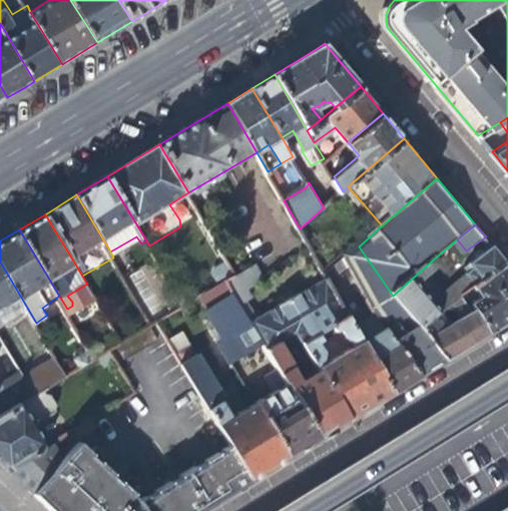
[(393,296),(359,246),(345,258),(374,308),(385,324),(394,318),(405,310),(393,296)]
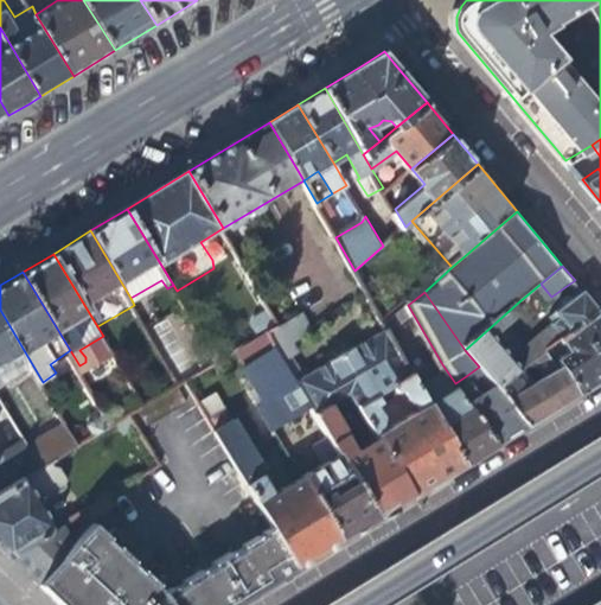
[(525,310),(519,301),(465,350),(479,367),(480,368),(483,371),(485,373),(499,390),(545,354),(551,348),(563,338),(600,310),(584,292),(560,312),(562,314),(555,320),(558,324),(528,349),(507,325),(525,310)]
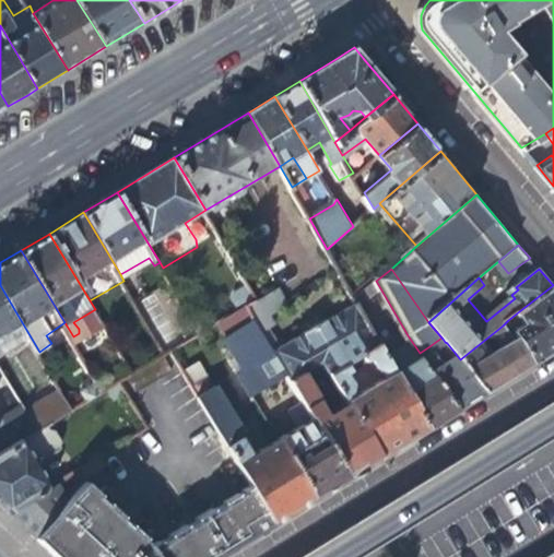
[(0,334),(22,322),(0,285),(0,334)]
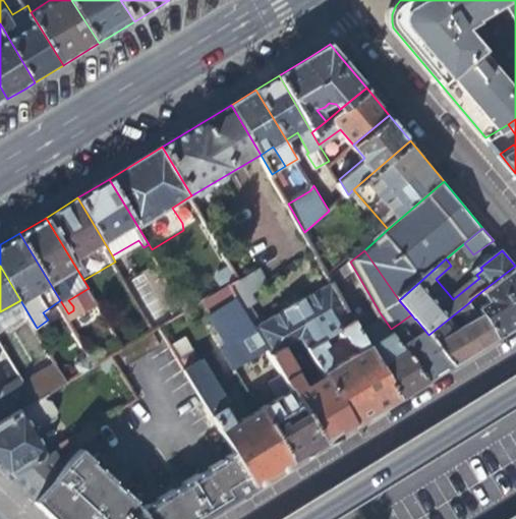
[(491,301),(480,308),(499,338),(515,327),(515,266),(483,290),(491,301)]
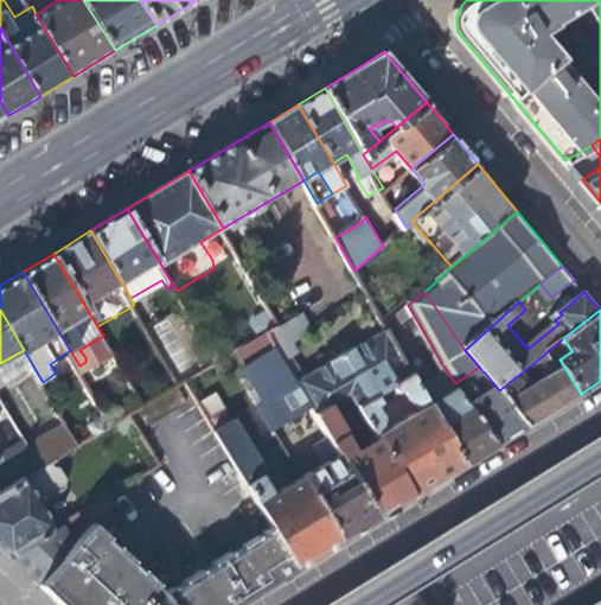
[(272,332),(280,348),(287,360),(302,350),(296,341),(313,331),(302,313),(272,332)]
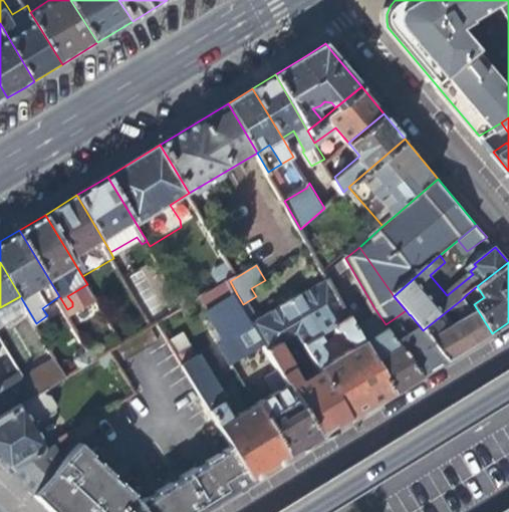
[(329,279),(253,321),(267,345),(271,351),(282,343),(285,340),(299,330),(306,343),(317,336),(338,323),(350,316),(329,279)]
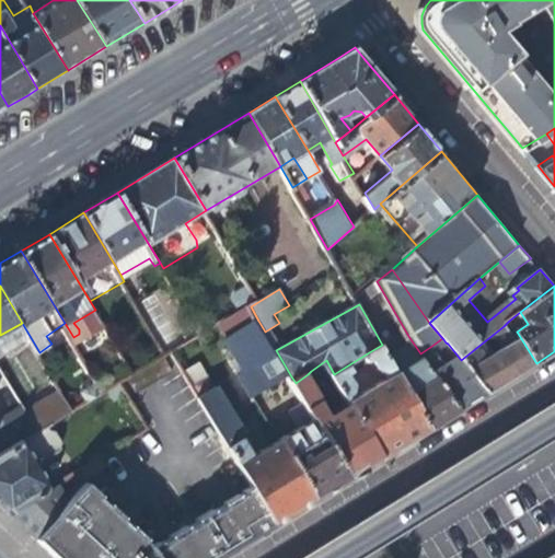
[(256,399),(291,376),(276,350),(265,332),(258,321),(227,338),(246,370),(241,373),(256,399)]
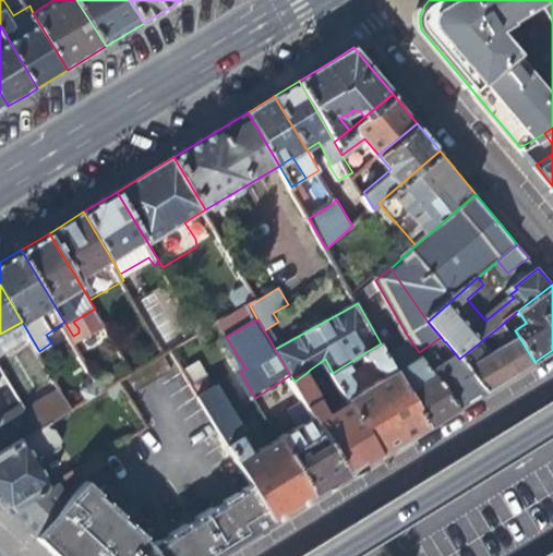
[(515,330),(507,319),(502,325),(508,335),(515,330)]
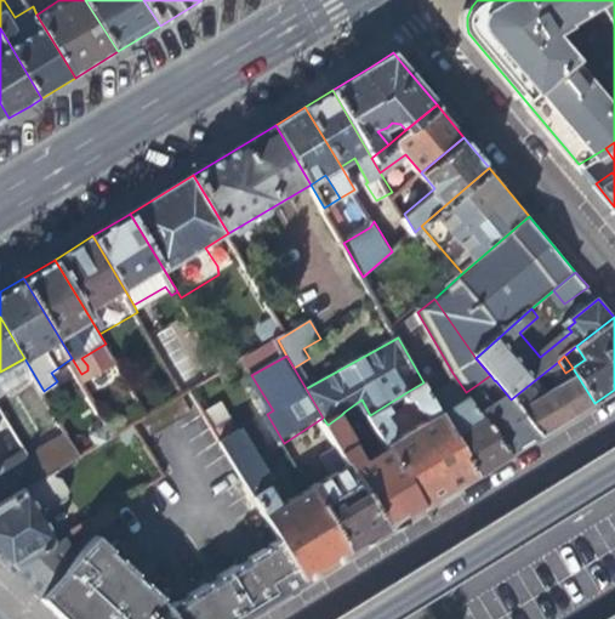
[(565,373),(558,362),(511,399),(541,436),(594,403),(573,368),(565,373)]
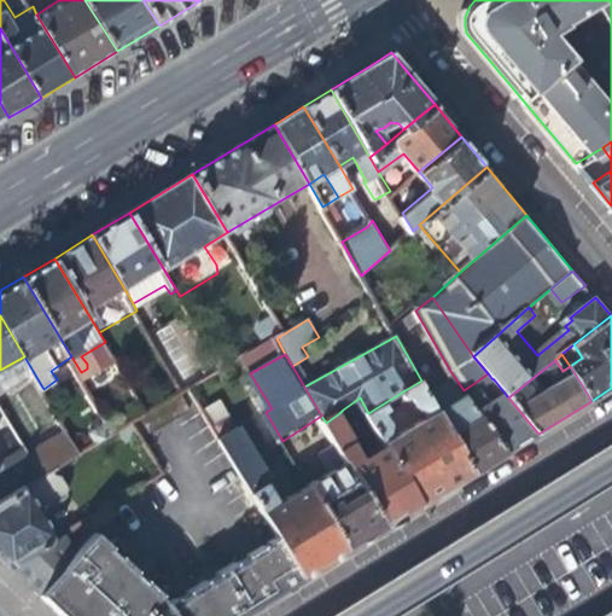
[(467,396),(494,379),(491,378),(489,375),(488,373),(474,383),(464,390),(467,396)]
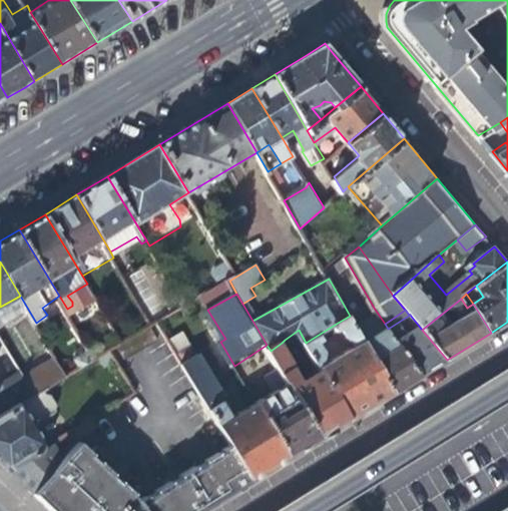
[(421,377),(447,360),(422,330),(410,315),(388,329),(389,329),(421,377)]
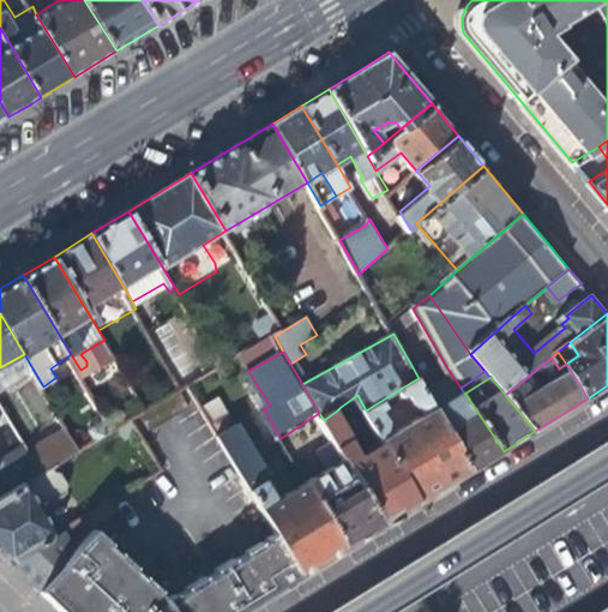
[(389,419),(379,402),(366,411),(372,420),(386,443),(421,502),(471,471),(438,411),(419,378),(404,387),(415,405),(422,405),(427,413),(392,433),(387,426),(389,419)]
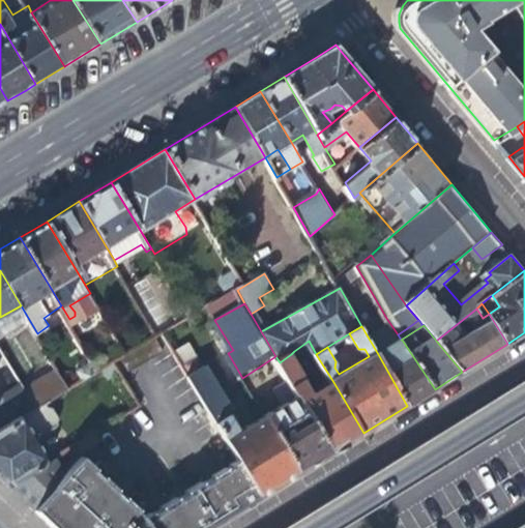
[(402,340),(378,354),(407,406),(435,389),(402,340)]
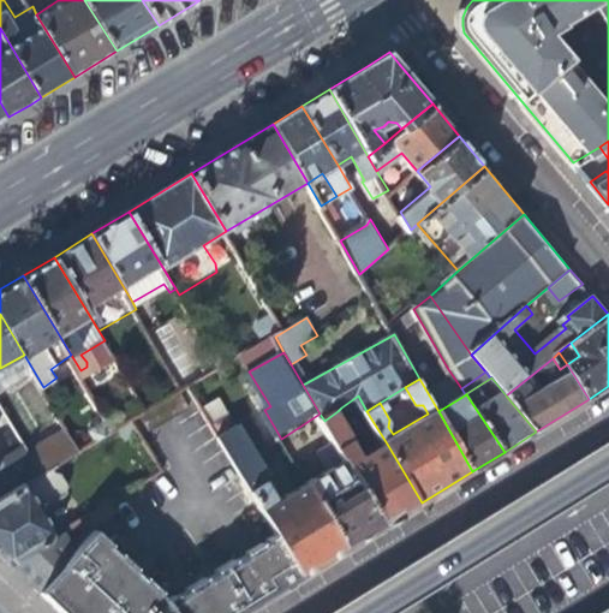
[(356,430),(372,421),(366,411),(358,396),(341,408),(356,430)]
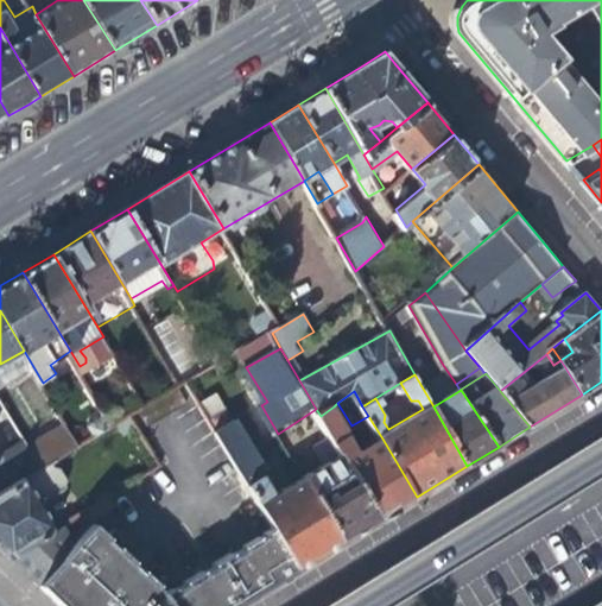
[(0,493),(43,468),(31,448),(0,395),(0,493)]
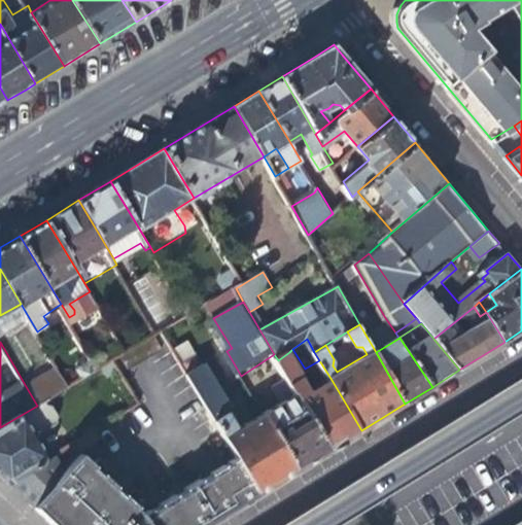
[(302,374),(289,352),(278,360),(289,380),(331,449),(361,430),(332,380),(310,392),(301,377),(302,374)]
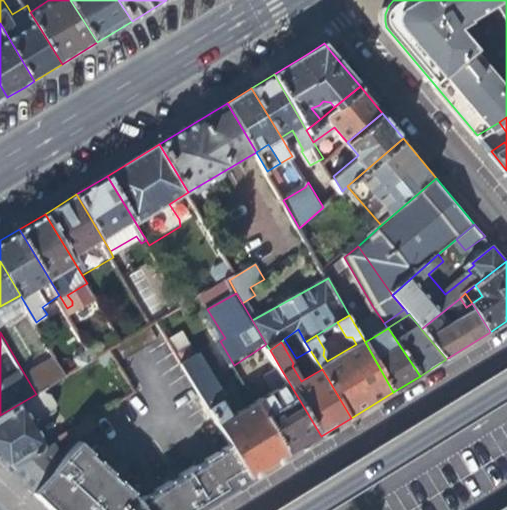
[(177,352),(227,436),(252,479),(289,456),(258,404),(232,419),(222,402),(220,389),(192,343),(177,352)]
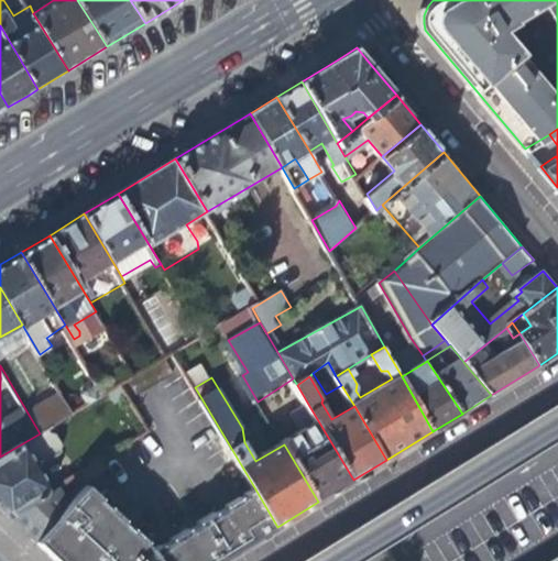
[(64,395),(29,415),(40,433),(46,429),(75,413),(64,395)]
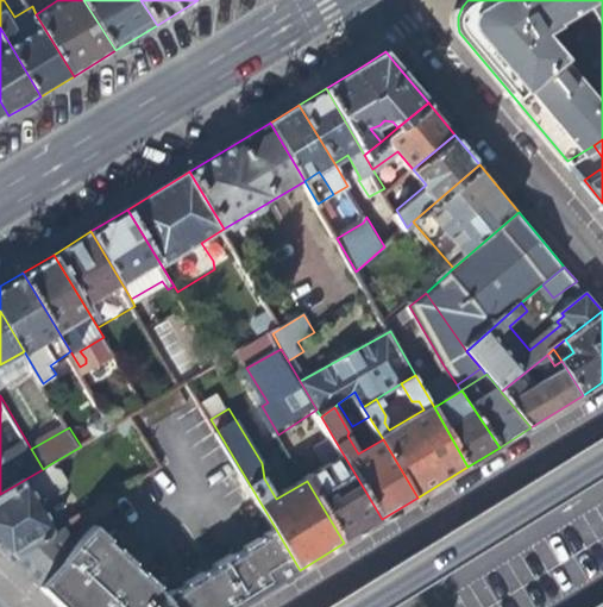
[(330,468),(307,481),(344,543),(382,519),(334,439),(318,449),(330,468)]
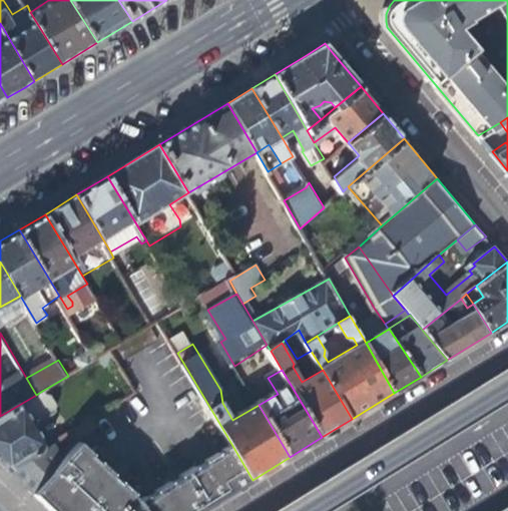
[(51,398),(42,391),(36,395),(0,416),(0,461),(10,471),(49,448),(37,427),(56,414),(58,409),(51,398)]
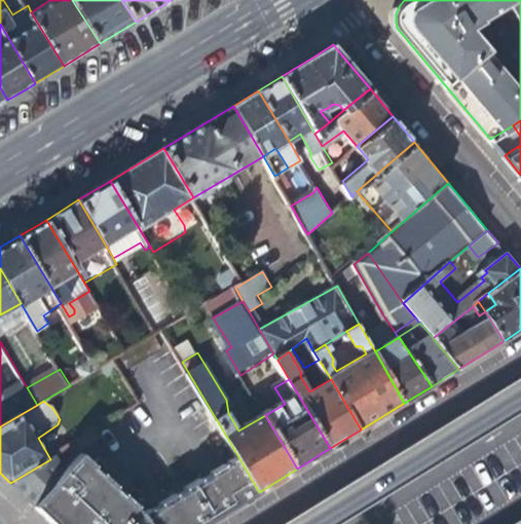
[(74,445),(57,455),(69,472),(59,480),(53,493),(36,508),(53,523),(207,523),(245,501),(259,492),(233,448),(229,451),(233,457),(229,459),(229,461),(200,479),(199,478),(186,486),(186,488),(176,493),(175,493),(160,501),(161,502),(152,509),(151,508),(143,513),(136,504),(136,503),(123,492),(123,493),(113,485),(114,483),(103,473),(111,465),(102,457),(95,464),(74,445)]
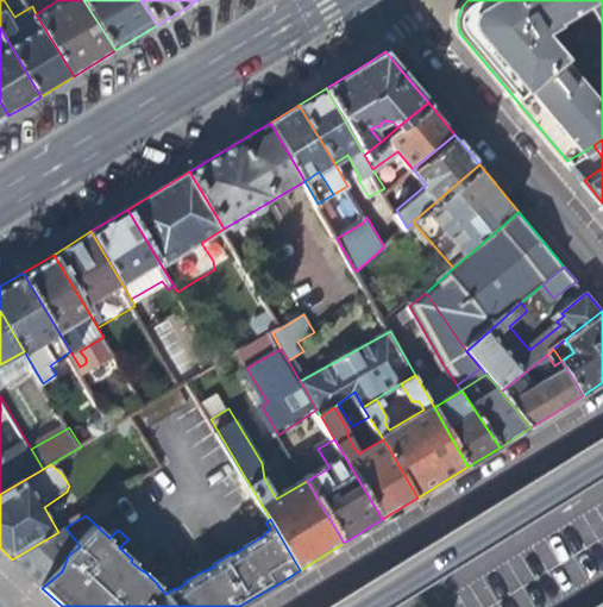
[(66,527),(58,532),(12,559),(42,588),(62,571),(68,556),(80,546),(66,527)]
